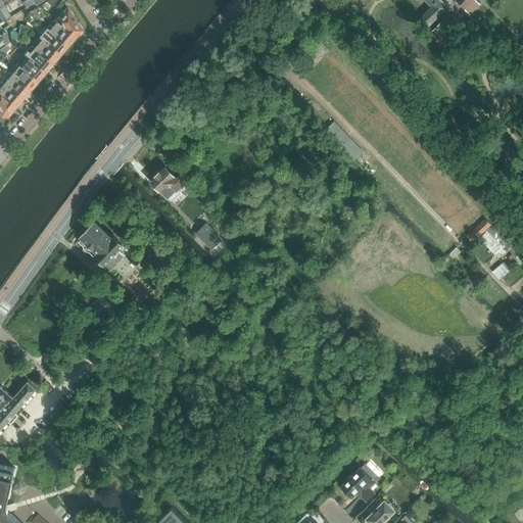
[(448,6),(441,0),(424,0),(431,7),(420,18),(428,28),(448,6)]
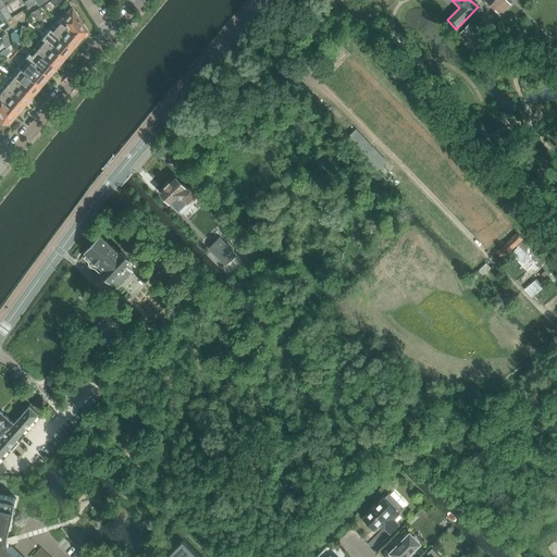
[(510,4),(506,0),(484,0),(499,15),(510,4)]
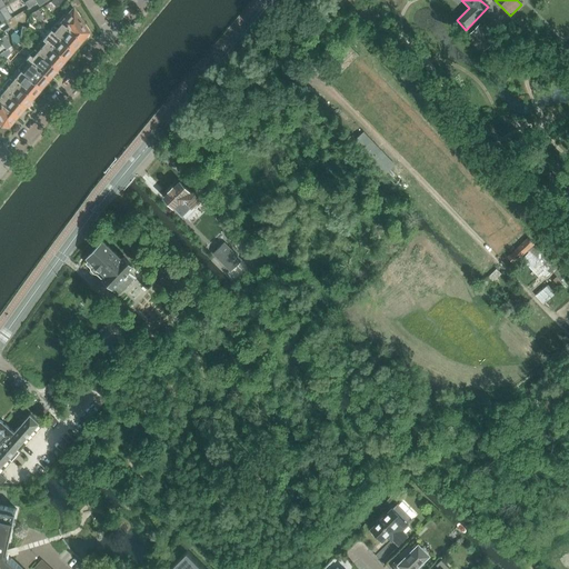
[(3,8),(0,10),(0,12),(5,20),(6,21),(12,18),(6,7),(3,8)]
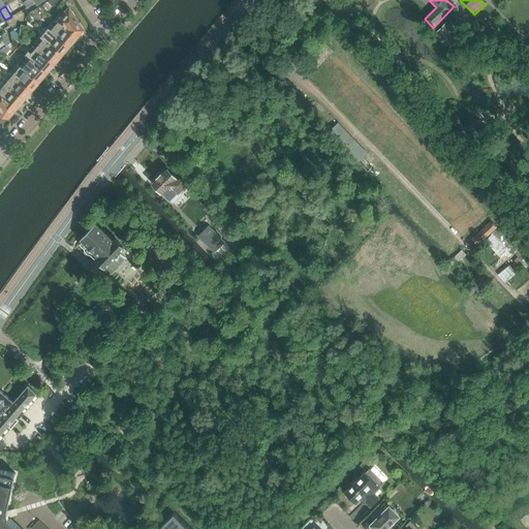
[(35,9),(29,13),(37,20),(40,17),(35,9)]
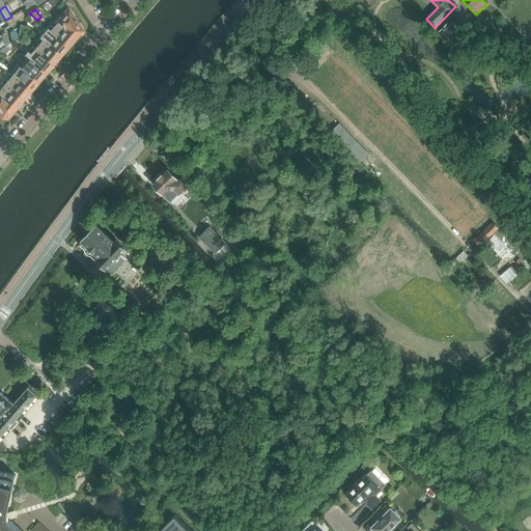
[(58,16),(55,19),(76,36),(78,33),(80,33),(82,31),(83,28),(79,22),(77,22),(73,17),(74,15),(72,10),(70,10),(68,9),(61,18),(58,16)]
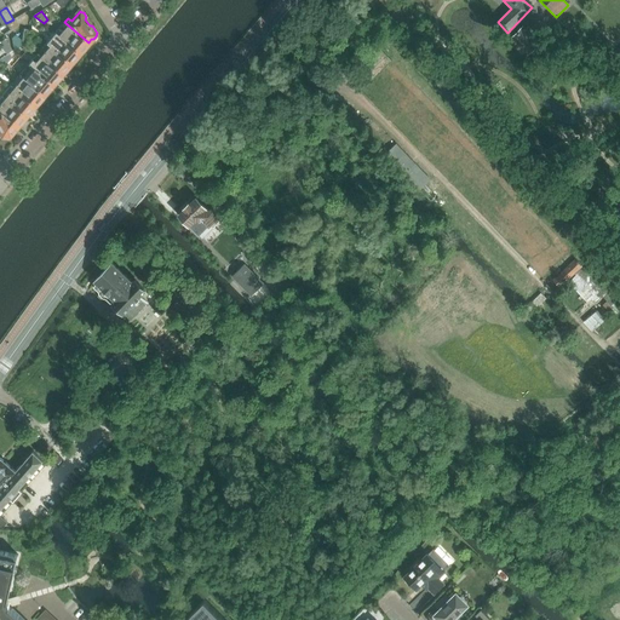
[(64,22),(55,33),(79,53),(82,50),(85,50),(87,46),(87,44),(89,42),(64,22)]
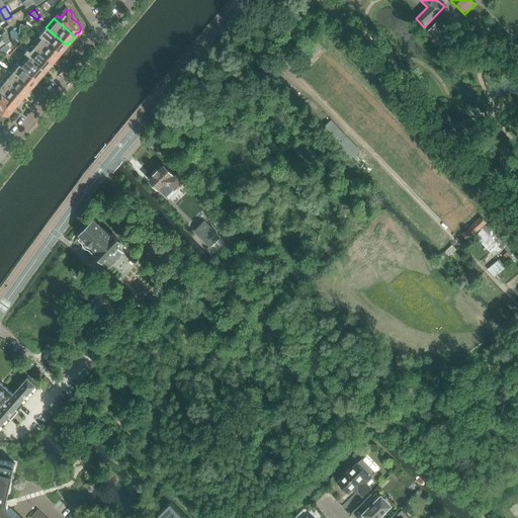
[(450,35),(437,22),(429,31),(442,45),(450,35)]
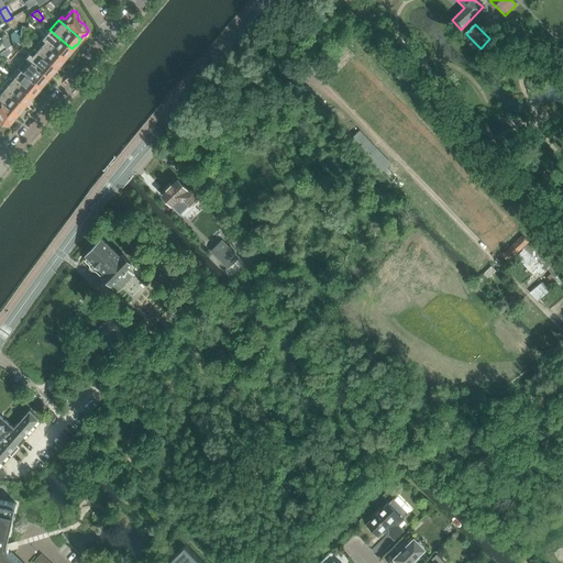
[(50,30),(42,40),(64,58),(66,55),(68,55),(72,52),(70,50),(72,48),(50,30)]
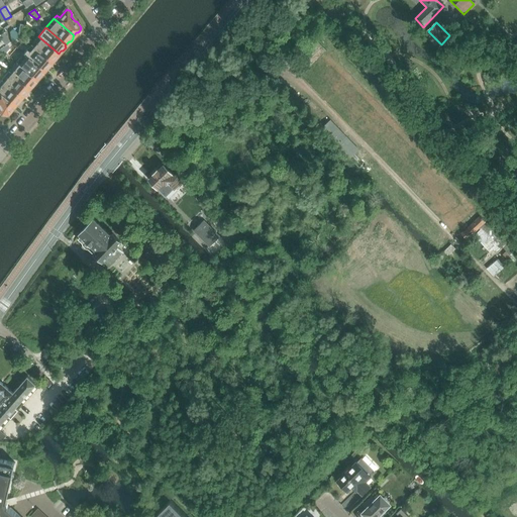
[(13,28),(9,32),(10,36),(11,40),(11,42),(12,44),(16,39),(19,35),(19,34),(18,34),(15,31),(13,28)]
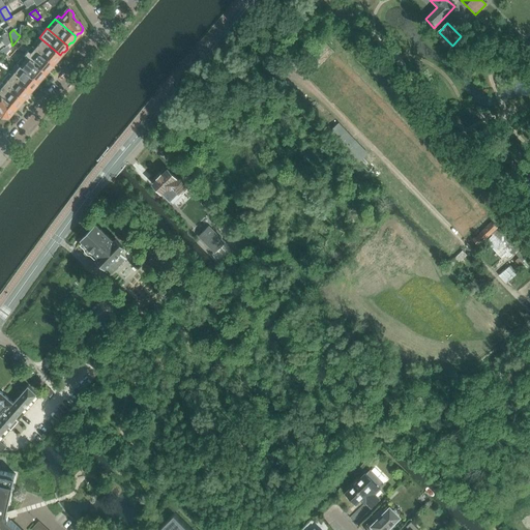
[(4,33),(0,36),(0,37),(5,47),(7,46),(9,43),(10,43),(4,33)]
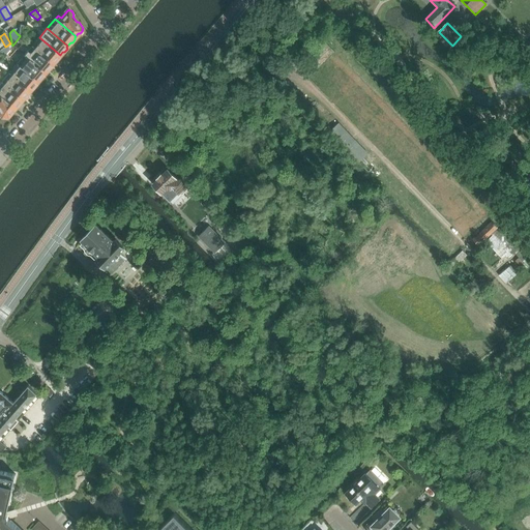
[(39,37),(31,47),(52,64),(55,60),(57,60),(59,57),(59,55),(60,55),(39,37)]
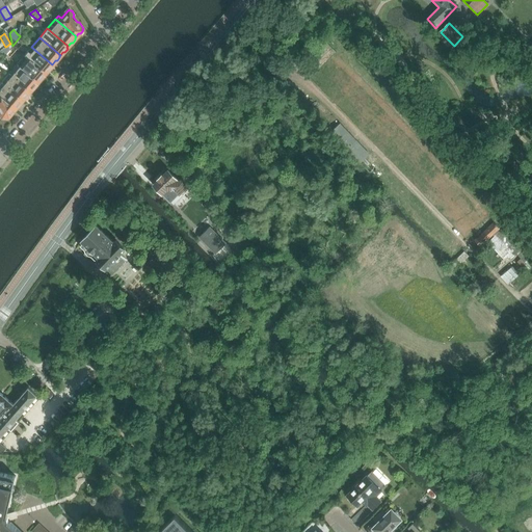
[(5,47),(0,50),(6,54),(9,51),(8,46),(7,46),(5,47)]
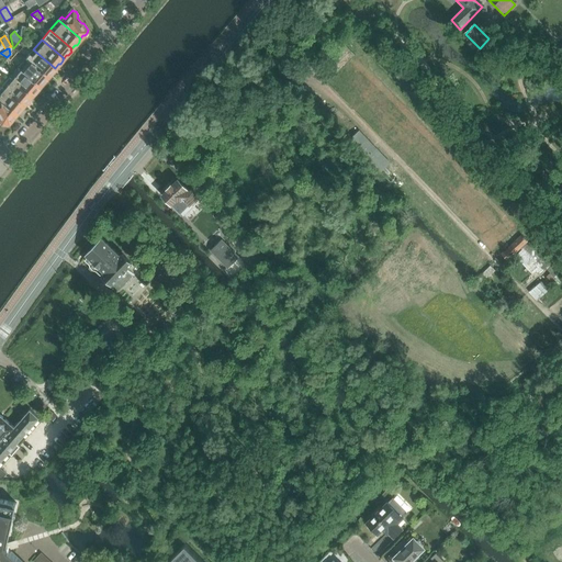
[(33,49),(25,58),(47,77),(51,74),(52,74),(55,70),(55,68),(33,49)]
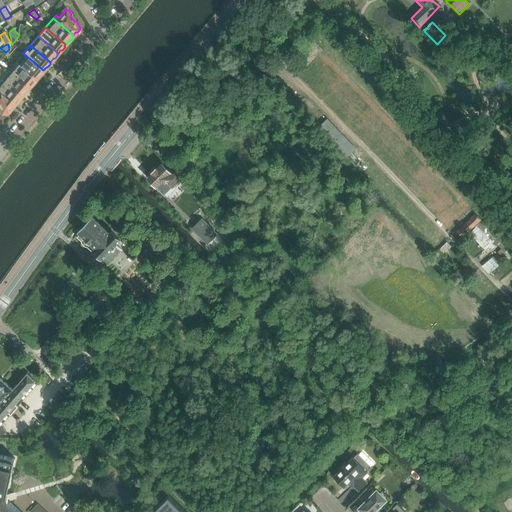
[(23,53),(15,62),(35,79),(38,76),(40,76),(43,73),(42,71),(43,70),(23,53)]
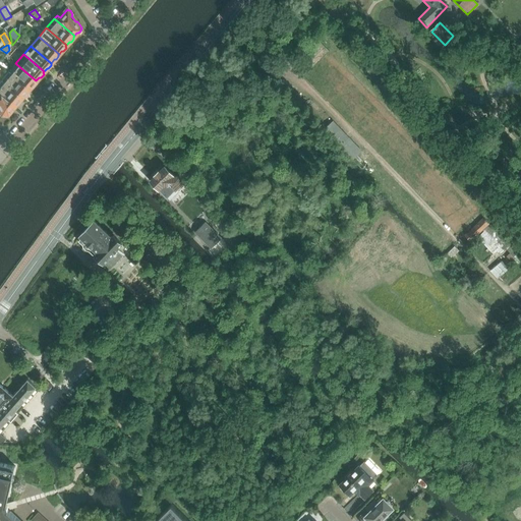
[(15,63),(8,72),(29,90),(32,85),(34,85),(36,82),(36,80),(15,63)]
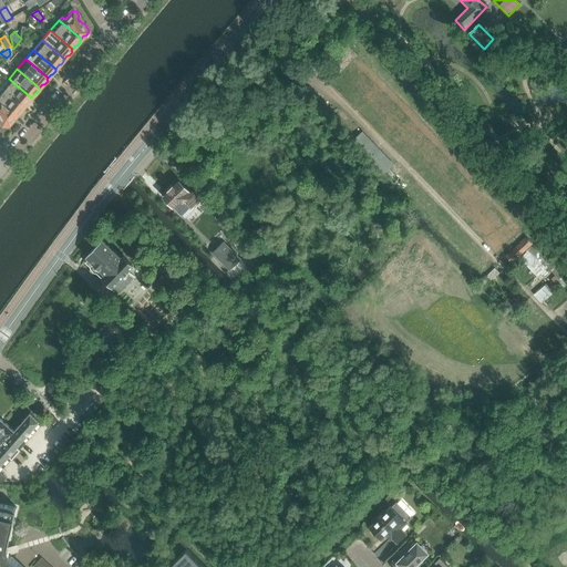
[(9,79),(1,88),(23,106),(26,103),(28,103),(31,100),(31,98),(9,79)]
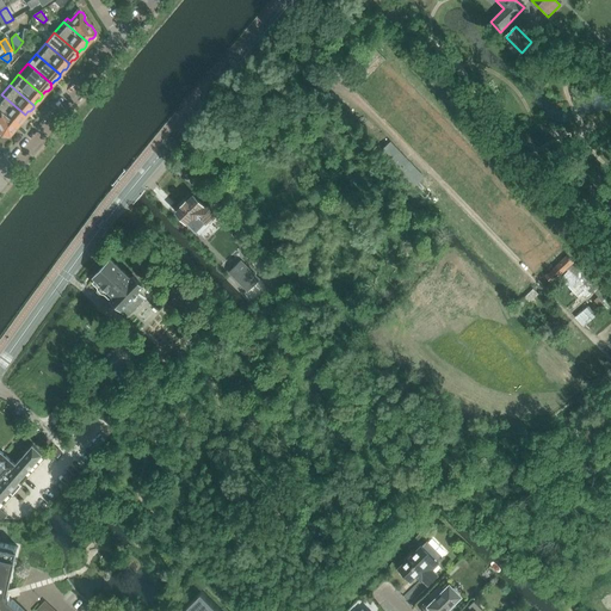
[(0,94),(0,111),(16,125),(19,122),(22,122),(25,118),(24,116),(25,115),(1,94),(0,94)]
